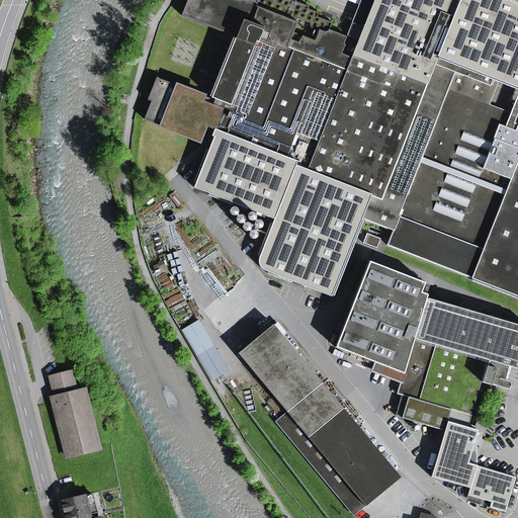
[(362,219),(393,231),(415,174),(440,106),(420,99),(426,84),(425,84),(353,56),(353,58),(342,54),(345,45),(344,44),(347,36),(330,29),(332,22),(318,16),(319,13),(308,8),(309,6),(294,1),(291,0),(187,0),(181,15),(235,38),(211,98),(157,77),(148,100),(151,101),(144,119),(201,142),(207,127),(214,130),(211,136),(213,137),(194,188),(257,212),(256,214),(265,218),(266,216),(274,219),(259,259),(260,266),(266,271),(331,296),(362,219)]
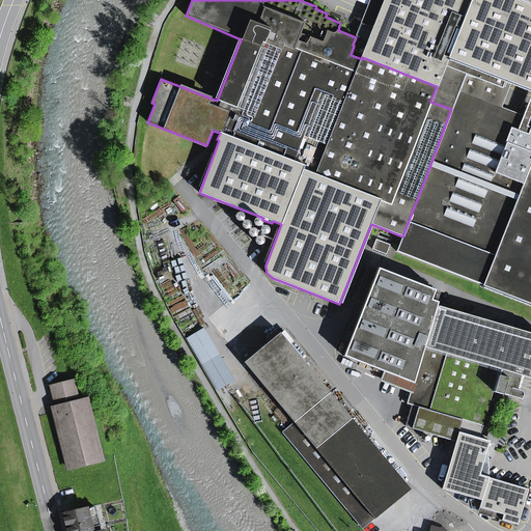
[(369,40),(384,0),(370,0),(357,36),(369,40)]
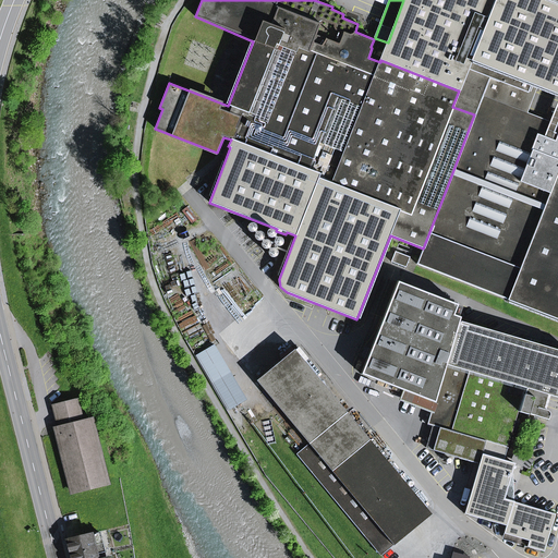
[(519,0),(556,14),(557,9),(557,0),(403,0),(388,43),(380,60),(458,91),(492,0),(506,0),(507,0),(519,0)]
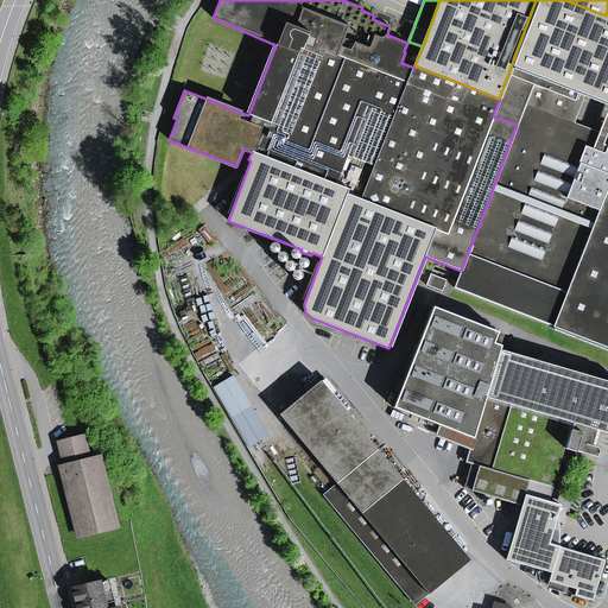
[(586,244),(597,247),(607,251),(607,141),(607,143),(606,141),(607,137),(599,133),(574,124),(571,132),(563,128),(577,92),(584,95),(607,103),(607,10),(606,16),(565,0),(552,0),(551,0),(536,0),(499,99),(500,99),(493,116),(517,125),(487,204),(586,244)]
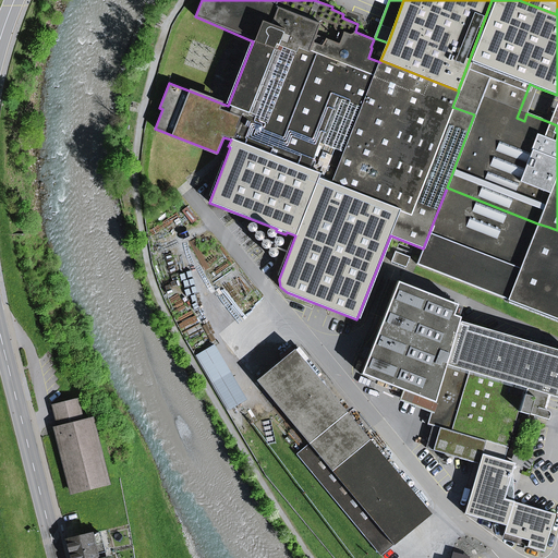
[(526,113),(536,87),(530,84),(517,118),(524,121),(526,113)]
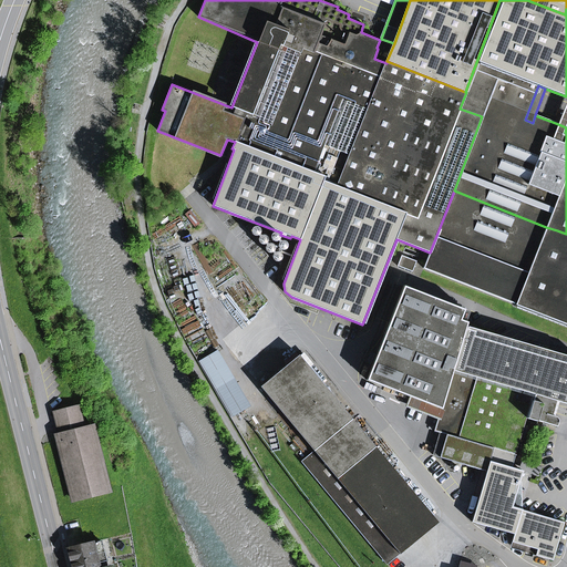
[(566,325),(566,234),(557,230),(546,227),(454,191),(430,253),(423,268),(566,325)]
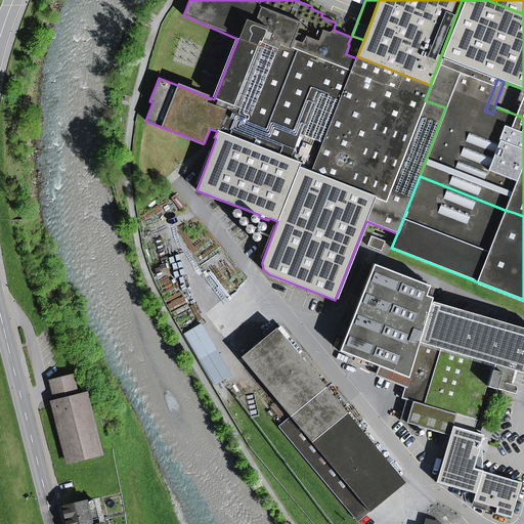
[(381,252),(385,242),(370,236),(367,246),(381,252)]
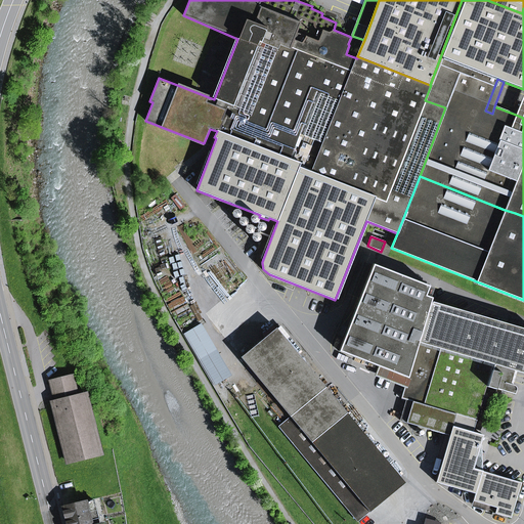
[(373,264),(339,351),(396,374),(422,284),(373,264)]
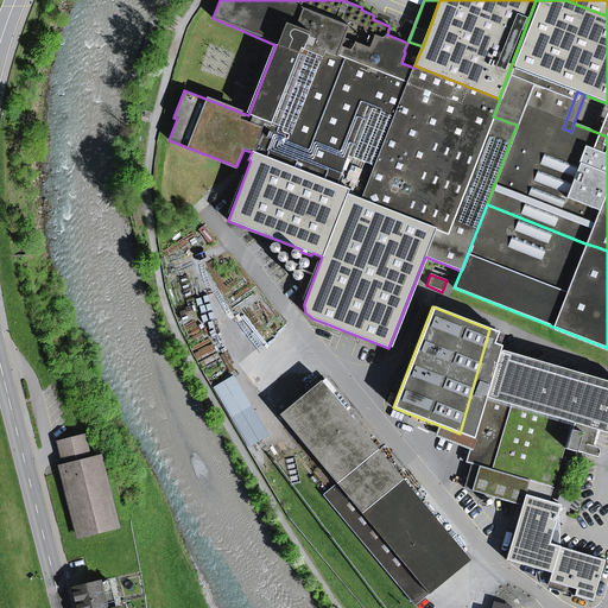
[(551,492),(564,449),(576,451),(596,380),(499,352),(501,346),(494,343),(498,333),(489,329),(460,434),(473,438),(466,462),(472,463),(464,488),(495,498),(502,476),(551,492)]
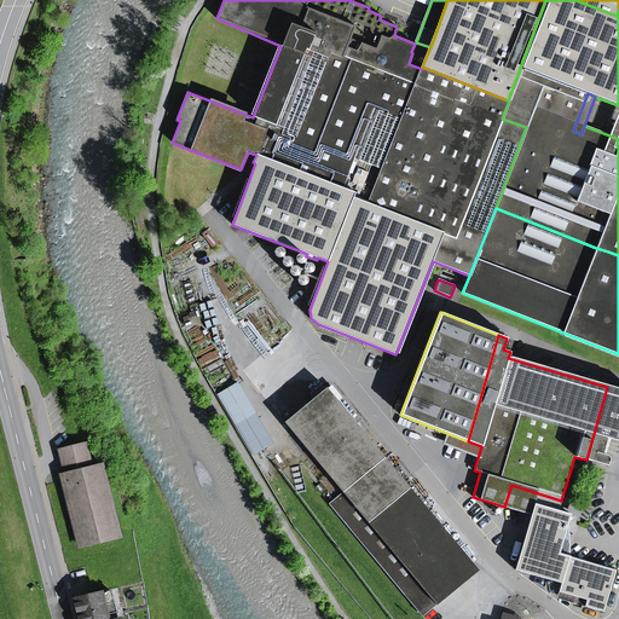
[(252,451),(270,439),(238,385),(219,395),(252,451)]
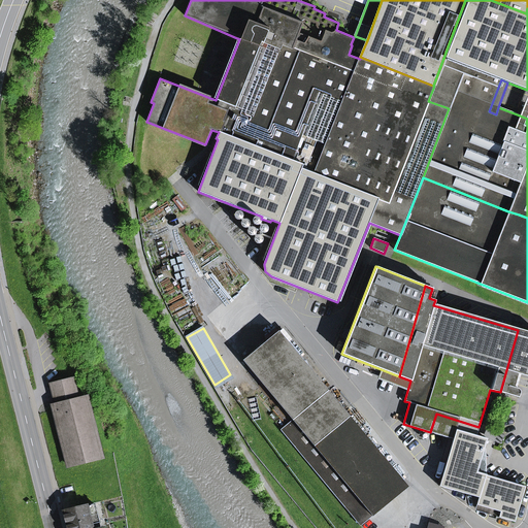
[(527,376),(527,333),(518,330),(500,392),(518,397),(520,392),(520,390),(518,389),(517,388),(514,387),(518,373),(521,374),(527,376)]
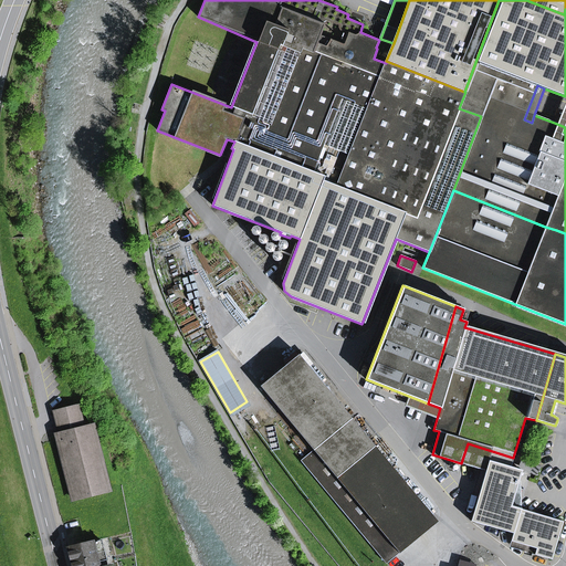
[(299,355),(261,387),(313,450),(301,461),(386,564),(437,522),(299,355)]
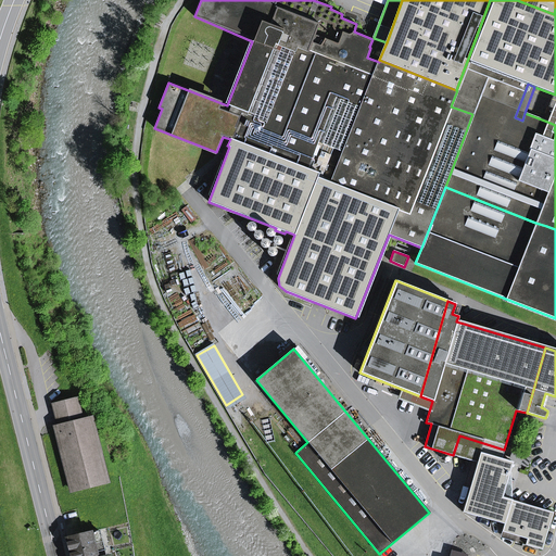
[(54,405),(60,427),(81,421),(76,400),(54,405)]
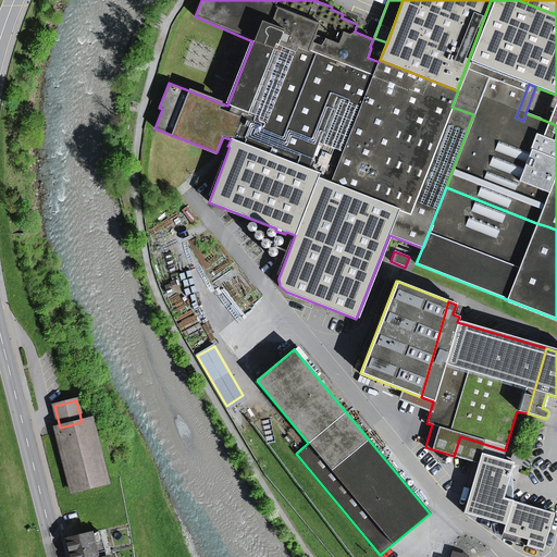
[(72,492),(108,483),(91,419),(82,422),(60,428),(56,429),(72,492)]
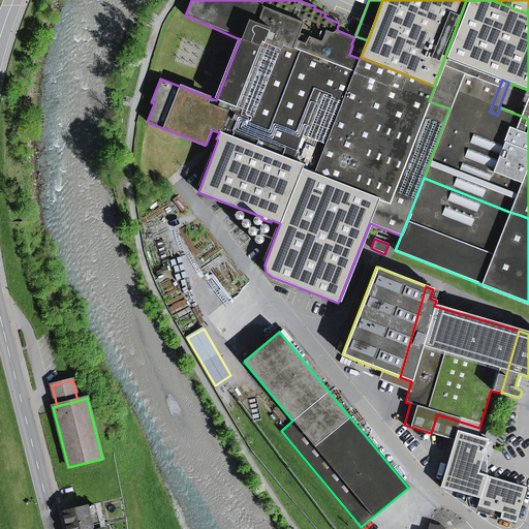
[(484,439),(476,437),(479,428),(437,414),(431,433),(454,440),(440,487),(479,499),(477,505),(501,512),(499,519),(515,523),(525,488),(487,476),(485,475),(485,472),(485,469),(485,464),(479,464),(484,449),(487,440),(484,439)]
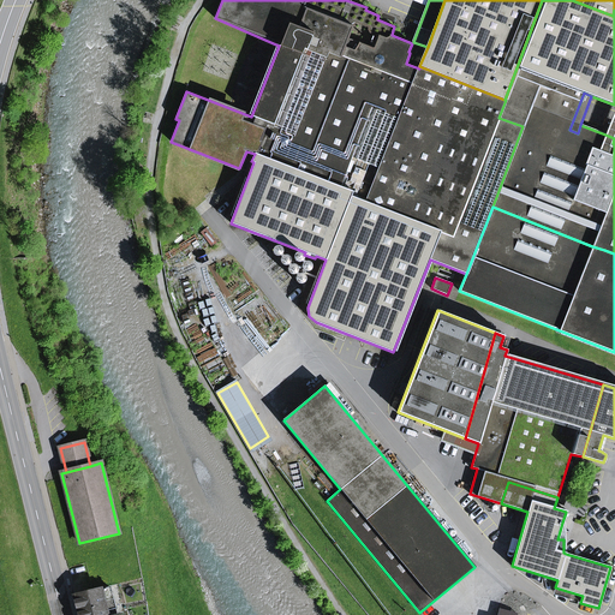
[(566,512),(581,517),(586,507),(565,501),(562,511),(566,512)]
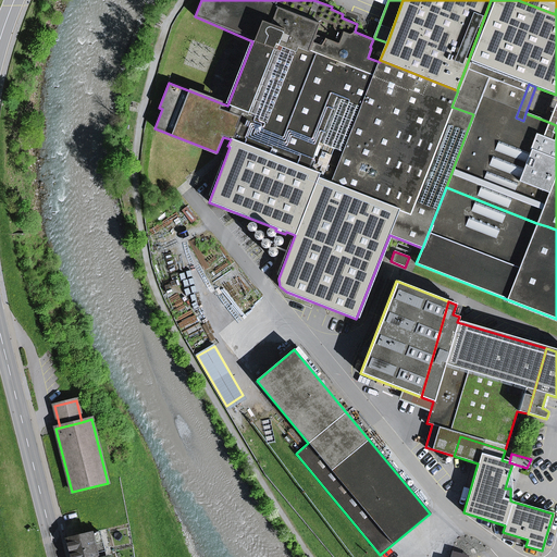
[(100,532),(69,540),(72,552),(102,544),(100,532)]
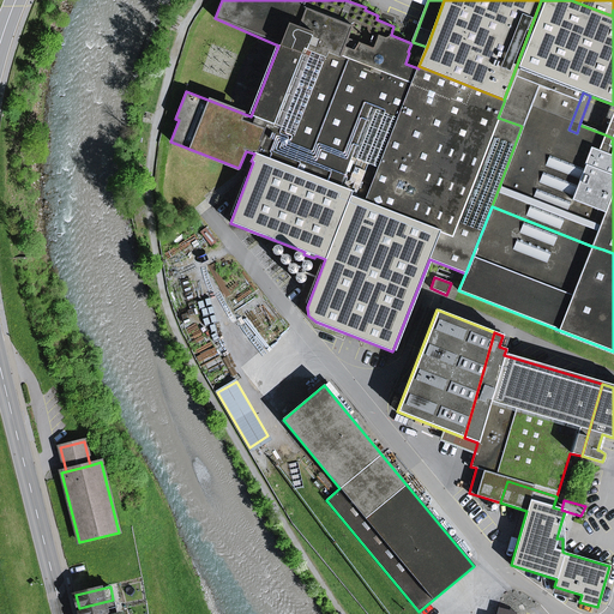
[(577,601),(579,602),(582,595),(554,587),(553,594),(569,599),(567,601),(577,603),(577,601)]
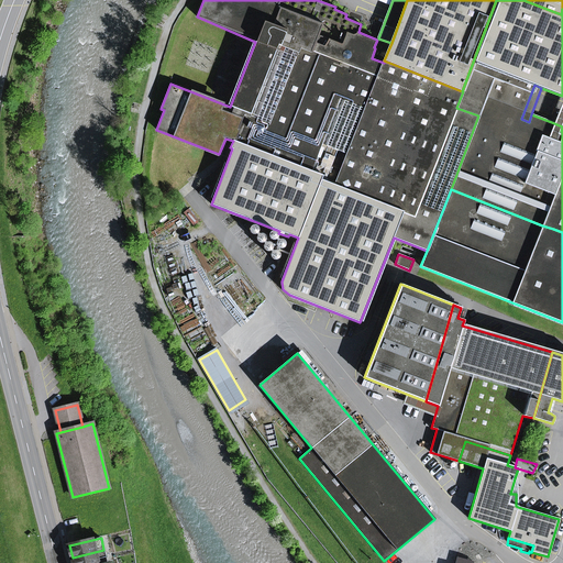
[(73,558),(73,562),(98,562),(98,560),(106,558),(103,550),(73,558)]
